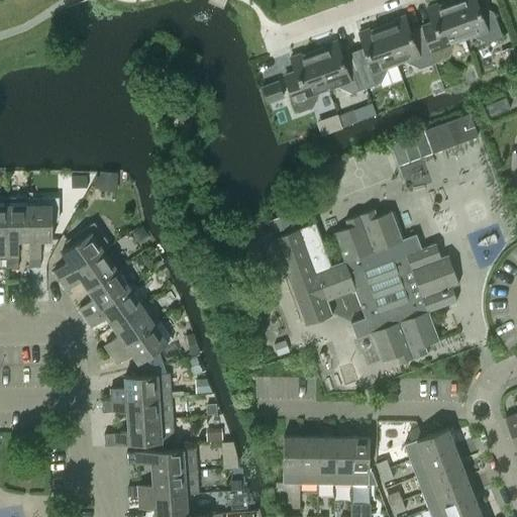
[(464,38),(450,0),(438,5),(437,2),(427,6),(436,31),(425,35),(434,62),(449,57),(454,44),(453,42),(464,38)]
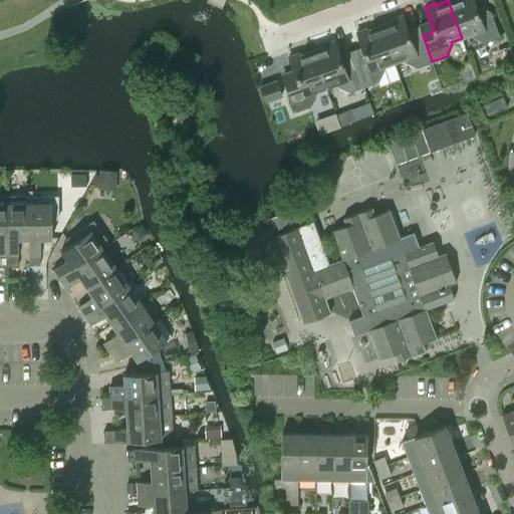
[(448,0),(462,38),(472,34),(473,36),(485,42),(500,37),(490,10),(479,15),(473,0),(448,0)]
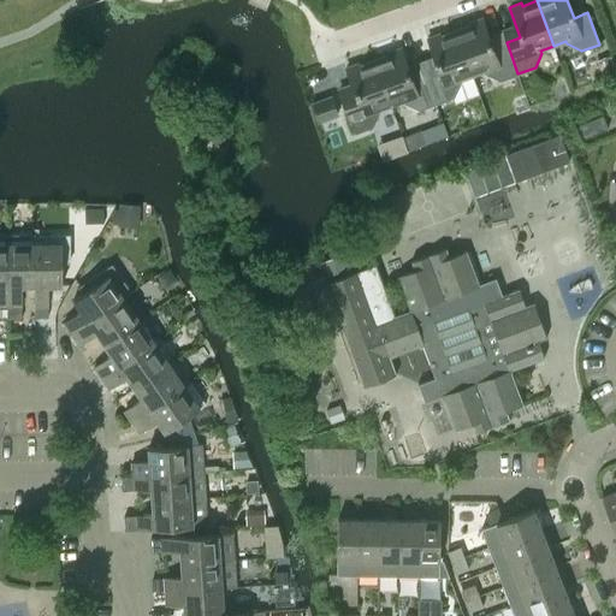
[(499,81),(517,73),(507,42),(492,47),(481,17),(469,22),(471,24),(456,30),(472,75),(484,71),(485,73),(499,81)]
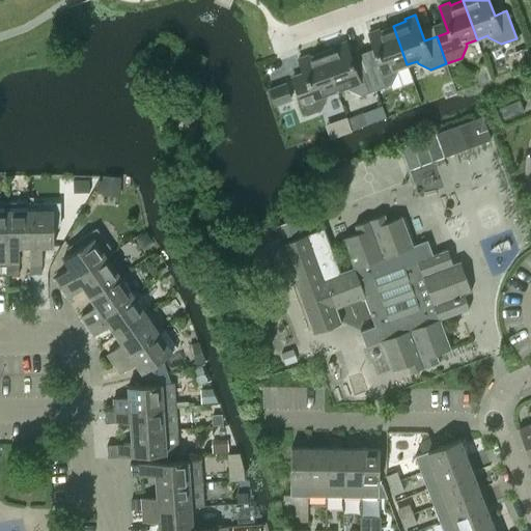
[(407,64),(393,26),(380,30),(380,28),(368,32),(378,58),(366,62),(376,89),(391,84),(397,72),(396,68),(407,64)]
